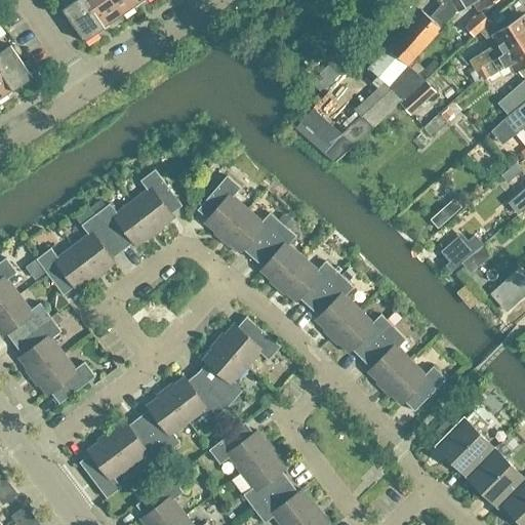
[(104,28),(84,0),(75,0),(63,9),(85,41),(104,28)]
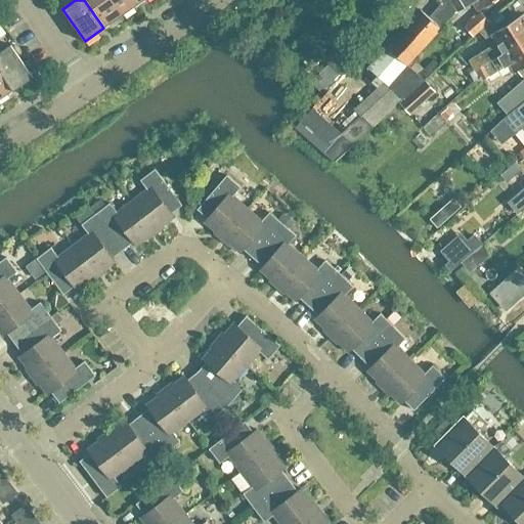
[(122,15),(111,0),(84,0),(103,28),(122,15)]
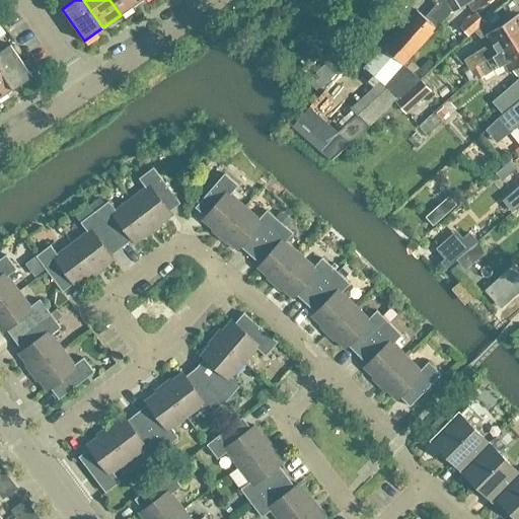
[(139,3),(136,0),(109,0),(121,15),(139,3)]
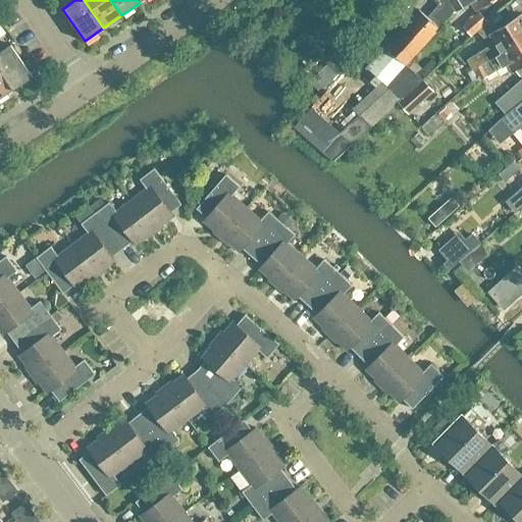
[(407,65),(456,9),(450,0),(449,0),(434,0),(437,5),(426,16),(419,9),(366,66),(381,82),(353,109),(357,113),(337,132),(311,108),(294,126),(333,160),(398,102),(423,80),(407,65)]
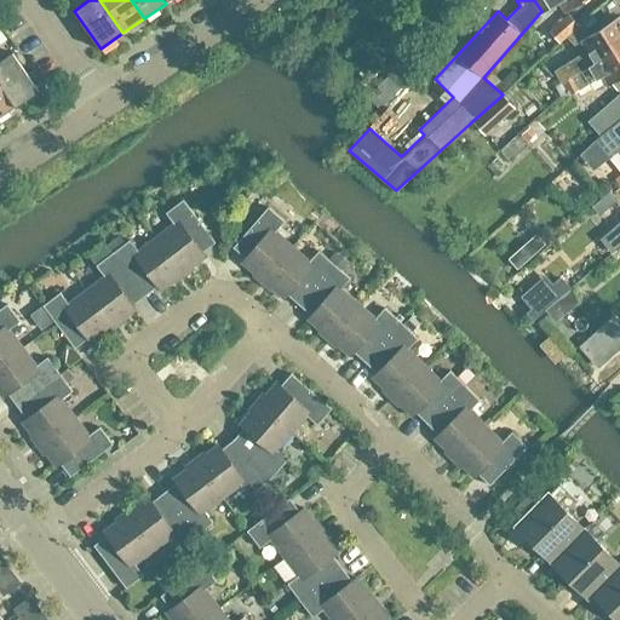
[(566,11),(581,0),(534,0),(541,11),(560,1),(566,11)]
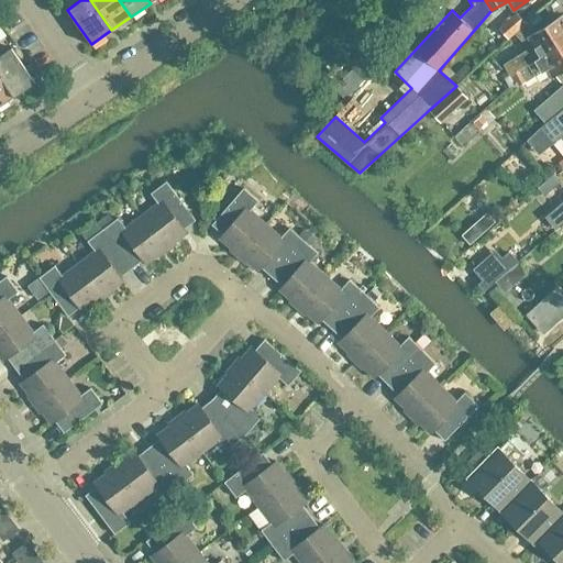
[(516,11),(498,28),(508,40),(526,23),(516,11)]
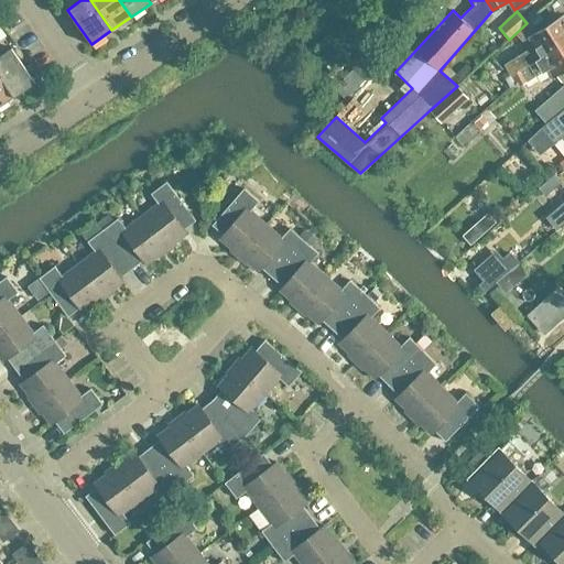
[(511,75),(563,42),(563,15),(529,36),(534,45),(505,65),(510,75),(511,75)]
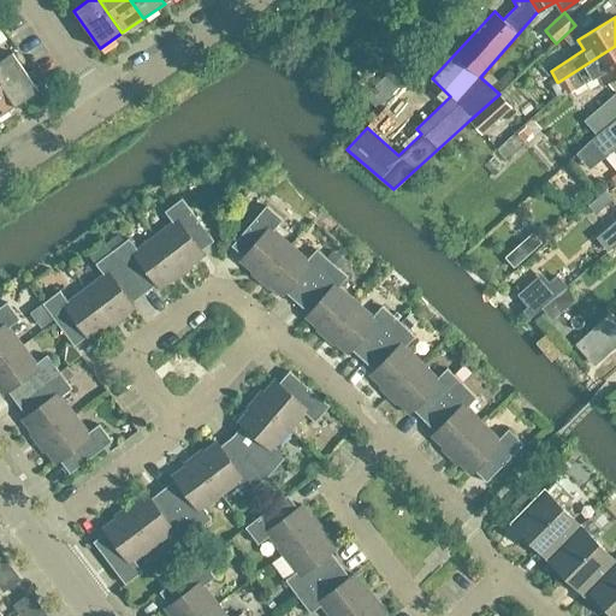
[(604,83),(615,75),(615,46),(558,82),(557,82),(551,86),(557,95),(563,92),(566,94),(599,73),(604,83)]
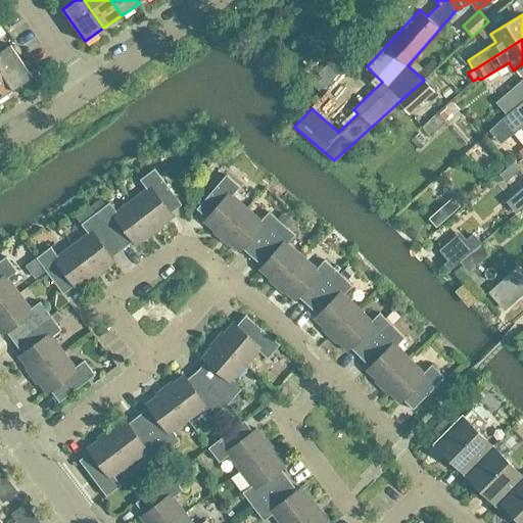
[(33,77),(10,44),(0,51),(0,68),(14,90),(33,77)]
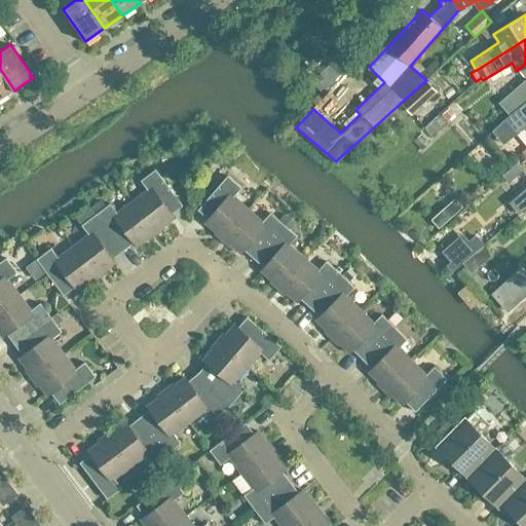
[(0,100),(14,90),(0,69),(0,100)]
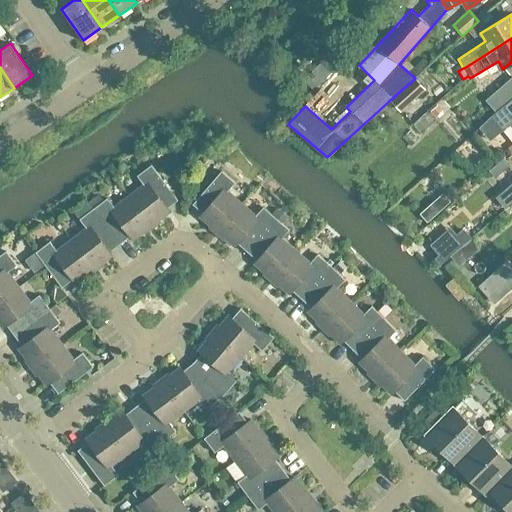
[(496,112),(511,98),(511,76),(486,99),(496,112)]
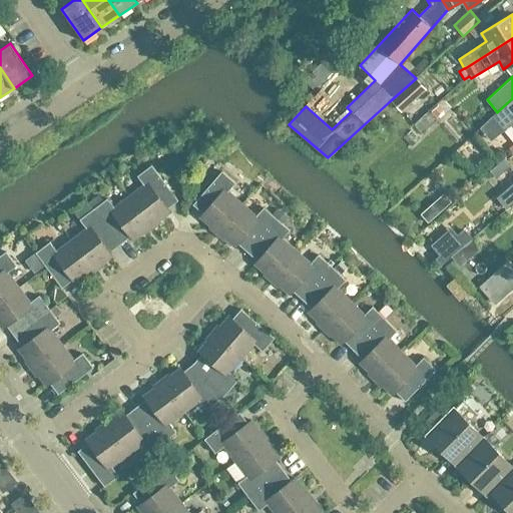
[(426,89),(416,78),(391,100),(401,111),(426,89)]
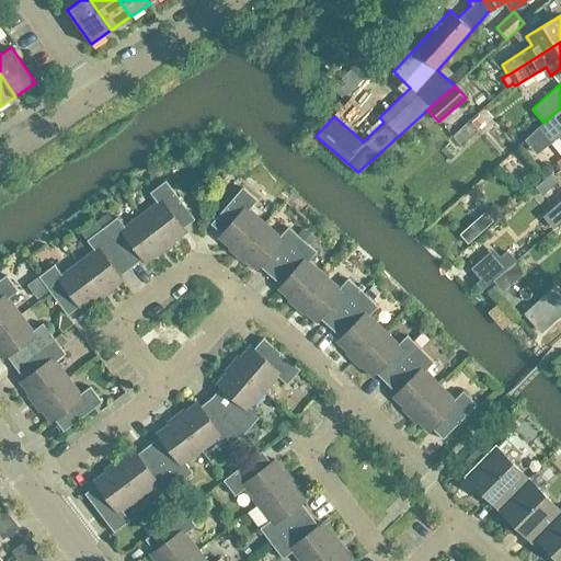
[(560,109),(553,115),(544,123),(538,127),(551,142),(558,137),(560,140),(560,109)]
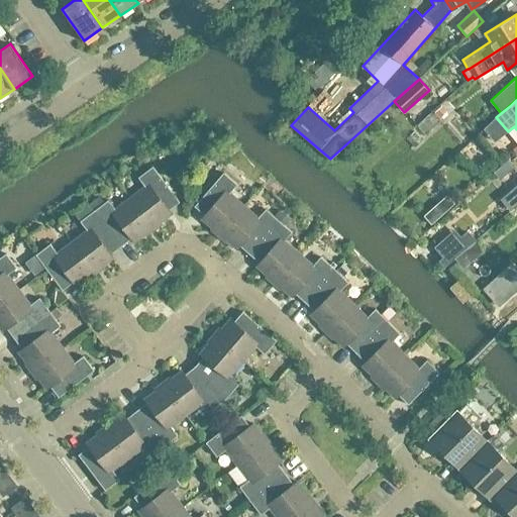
[(448,106),(416,121),(424,138),(456,123),(448,106)]
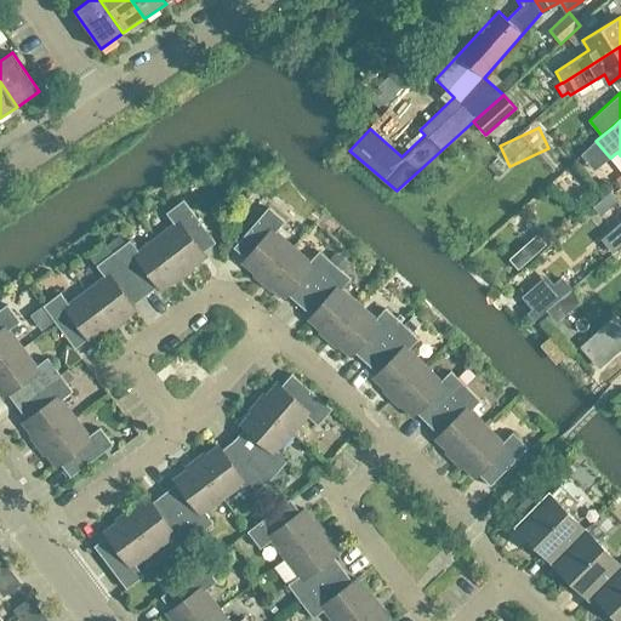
[(590,151),(579,159),(590,175),(602,166),(590,151)]
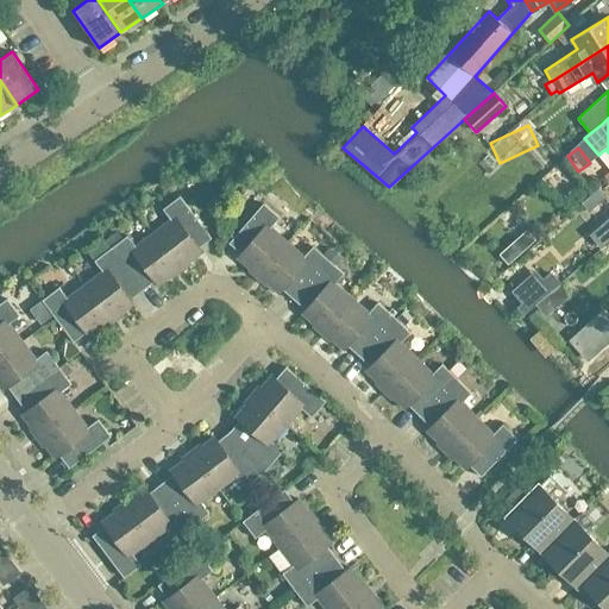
[(212,238),(180,196),(163,208),(171,219),(154,233),(180,269),(202,251),(199,248),(212,238)]
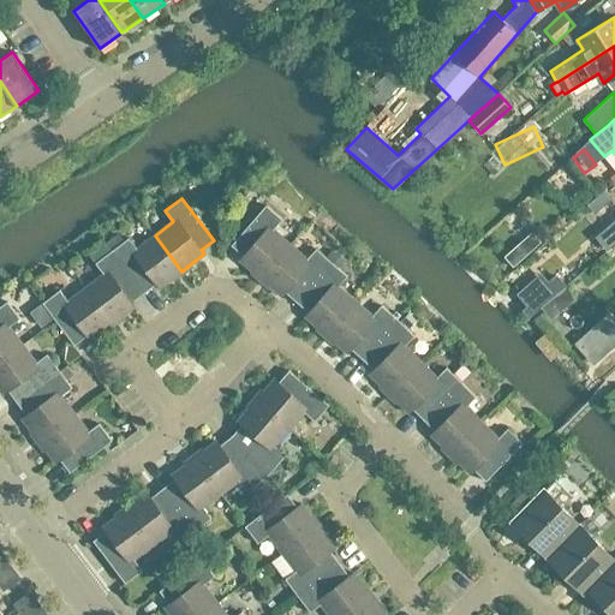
[(261,278),(290,244),(274,230),(282,219),(266,206),(231,245),(243,256),(239,260),(261,278)]
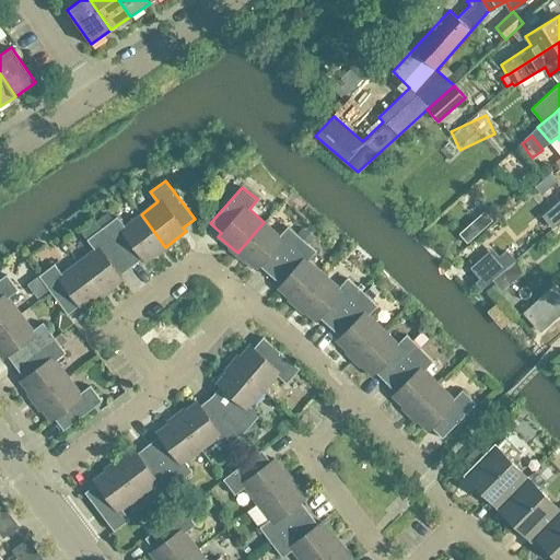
[(485,211),(459,234),(467,243),(492,221),(485,211)]
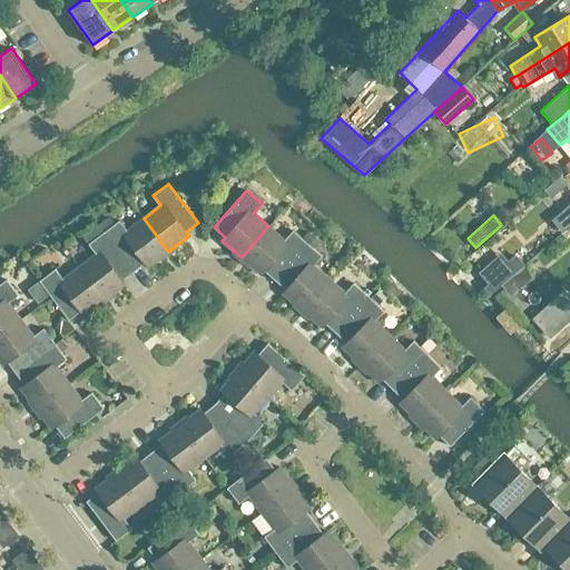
[(109,216),(98,225),(104,232),(116,224),(109,216)]
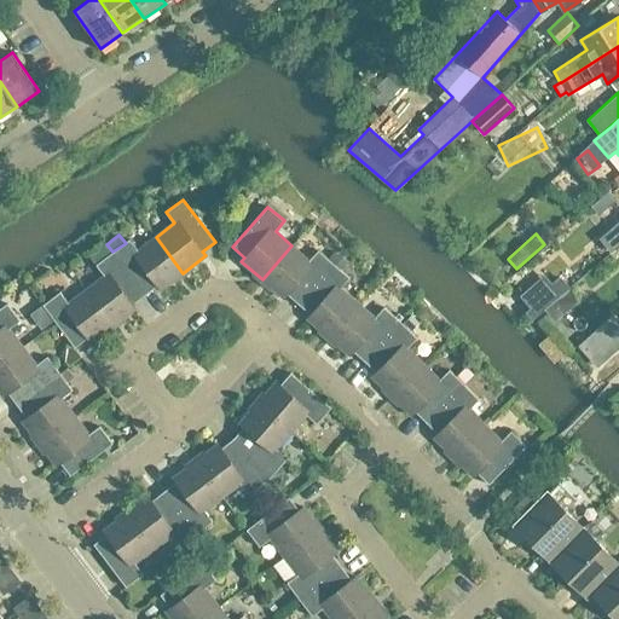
[(183,273),(156,237),(138,250),(129,239),(126,243),(113,252),(145,295),(157,285),(161,290),(183,273)]
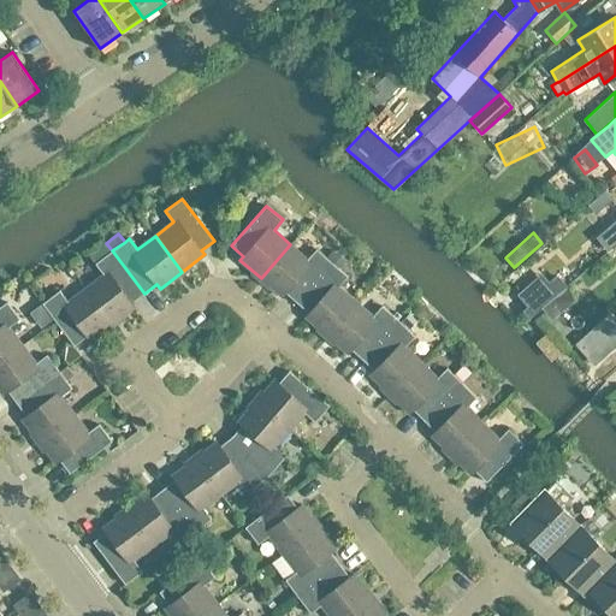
[(106,243),(105,242),(88,254),(104,274),(86,288),(113,324),(136,307),(132,302),(144,294),(112,250),(106,243)]
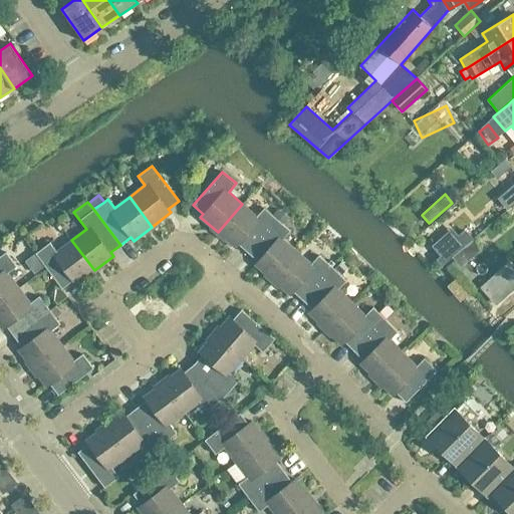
[(248,252),(277,219),(264,208),(257,216),(242,204),(218,232),(236,248),(239,244),(248,252)]
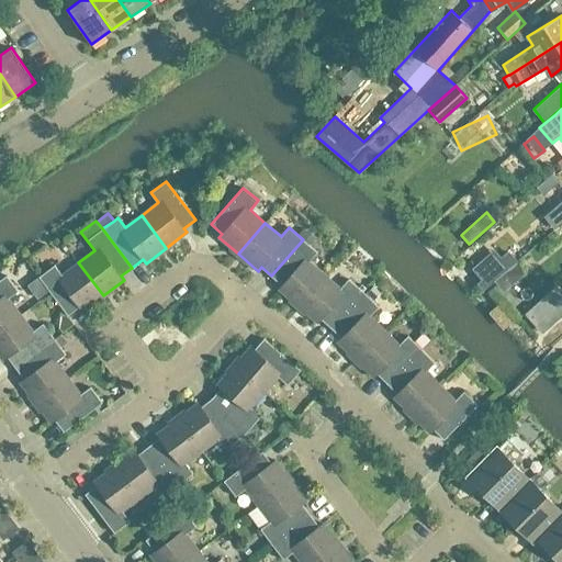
[(298,305),(324,274),(310,261),(317,253),(304,240),(311,233),(310,232),(303,239),(271,276),(282,285),(279,289),(298,305)]
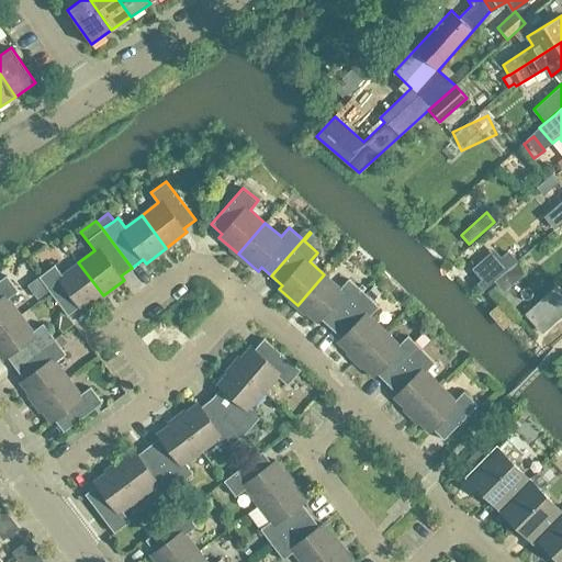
[(476,283),(483,291),(496,280),(495,278),(508,267),(499,256),(486,267),(476,274),(481,280),(476,283)]
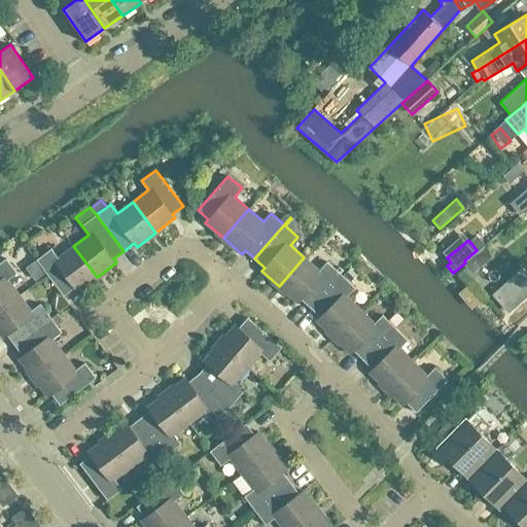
[(97,277),(73,246),(58,257),(51,248),(36,259),(64,295),(74,288),(77,291),(97,277)]
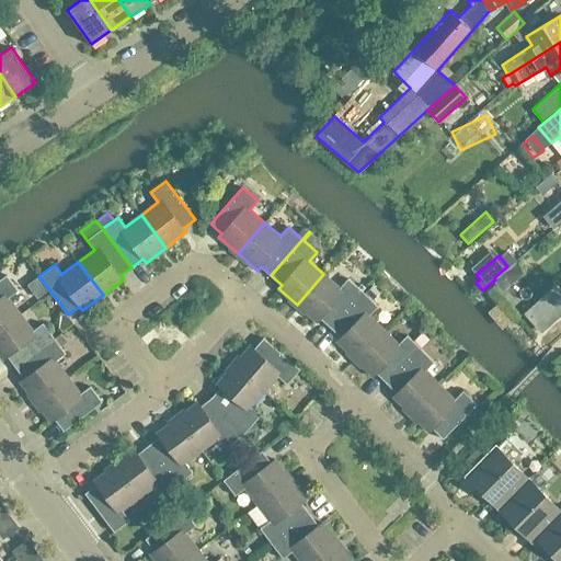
[(490,284),(500,297),(525,277),(515,264),(490,284)]
